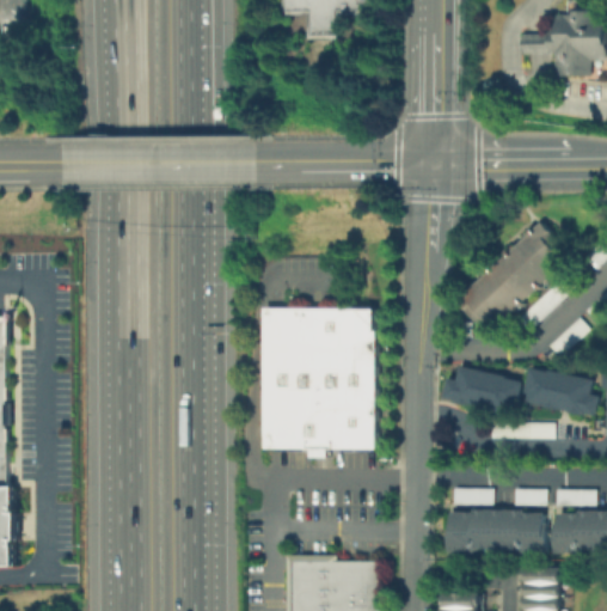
[(281,0),(281,14),(302,13),(302,38),(332,37),(332,14),(354,14),(354,1),(372,1),(371,0),(281,0)]
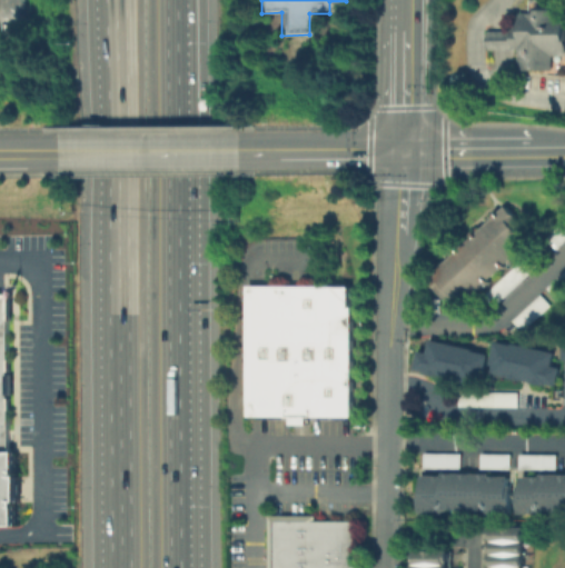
[(561,12),(561,56),(547,56),(547,70),(512,70),(512,50),(496,50),(483,50),(483,31),(496,31),(513,31),(513,12),(531,12),(531,9),(545,9),(545,12),(561,12)]
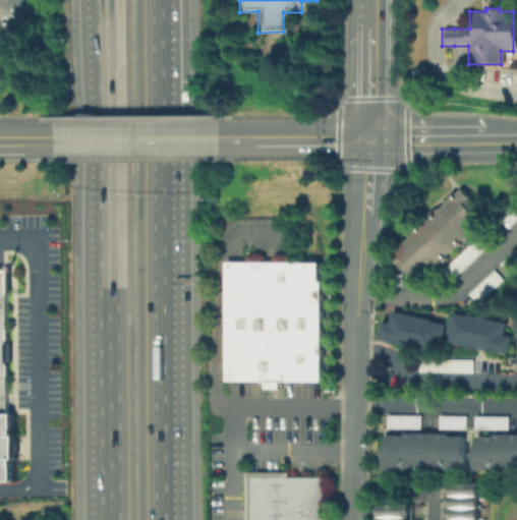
[(483,225),(411,286),(386,256),(458,195),(483,225)]
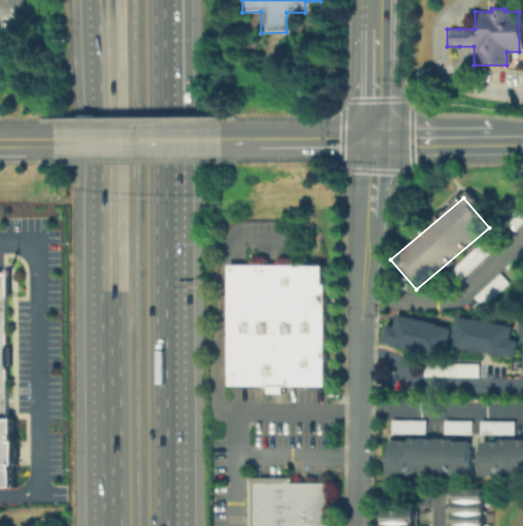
[(504,221),(522,205),(522,220),(513,231),(504,221)]
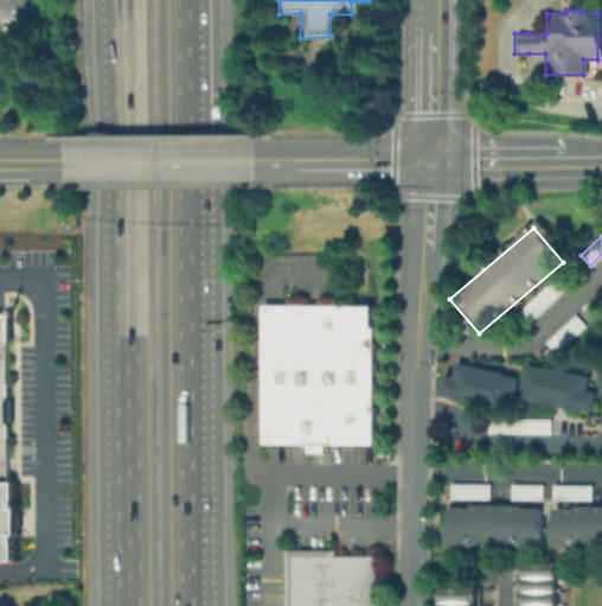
[(563,297),(527,329),(519,318),(554,286),(563,297)]
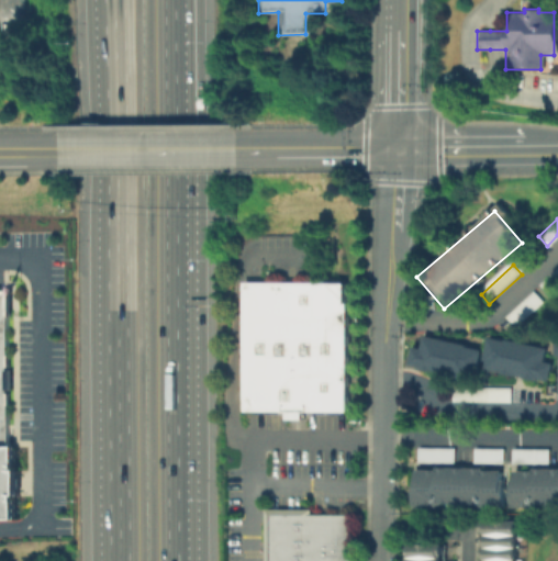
[(538,288),(557,269),(557,288),(548,298),(538,288)]
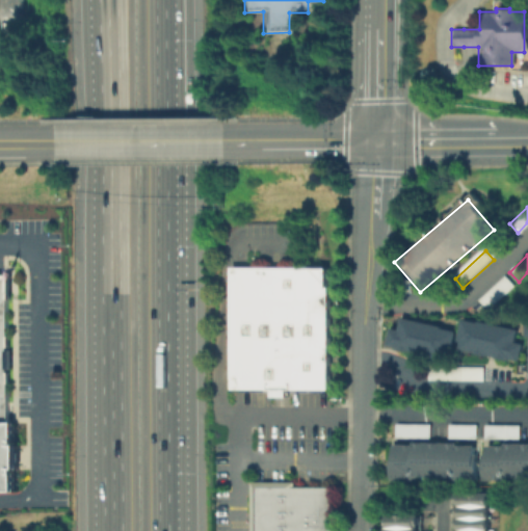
[(285,399),(269,399),(269,391),(229,391),(229,268),(325,268),(324,392),(285,392),(285,399)]
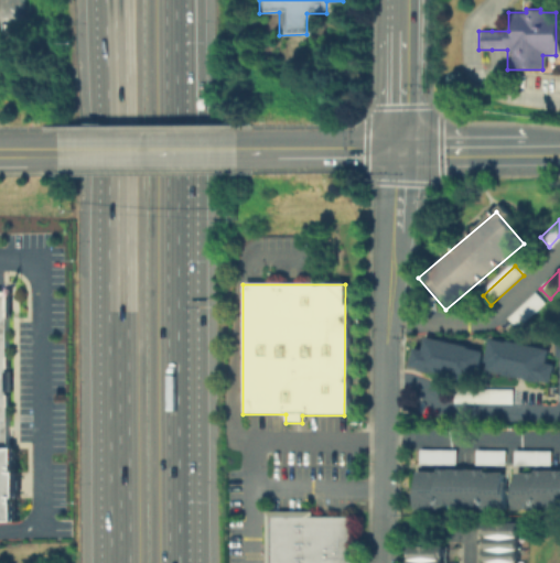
[(532,296),(541,306),(514,332),(505,323),(532,296)]
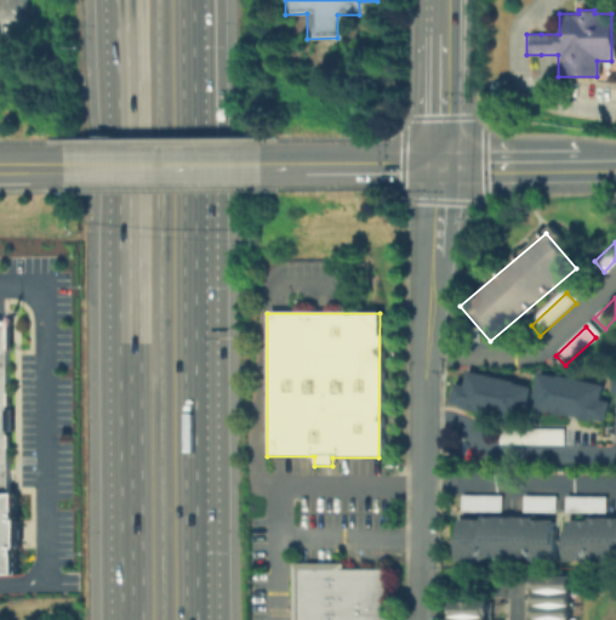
[(526,387),(518,421),(500,417),(498,419),(455,408),(456,404),(445,402),(454,370),(465,374),(466,370),(509,381),(509,382),(526,387)]
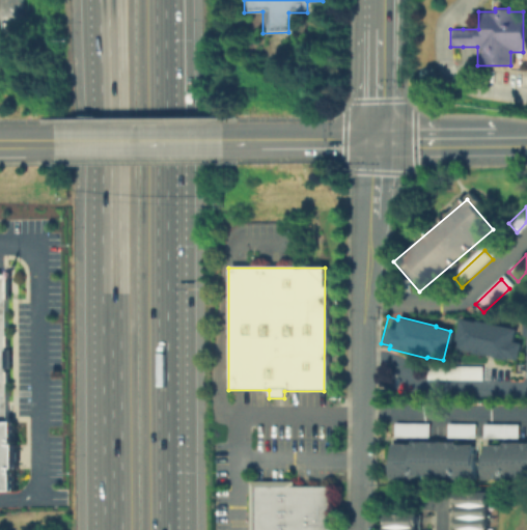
[(526,336),(518,336),(518,317),(526,317),(526,336)]
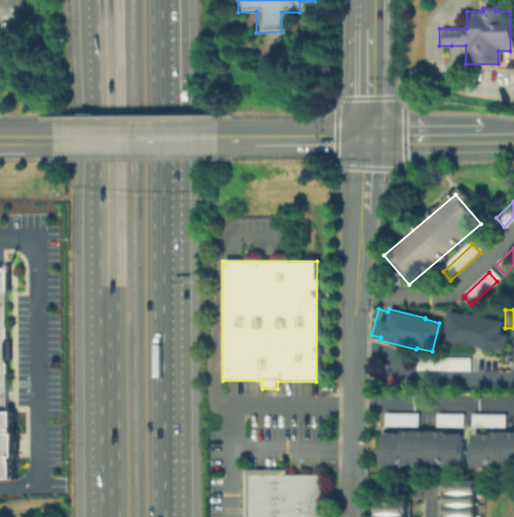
[(505,334),(501,351),(491,349),(491,351),(443,340),(445,333),(441,332),(446,311),(460,314),(461,312),(498,320),(496,332),(505,334)]
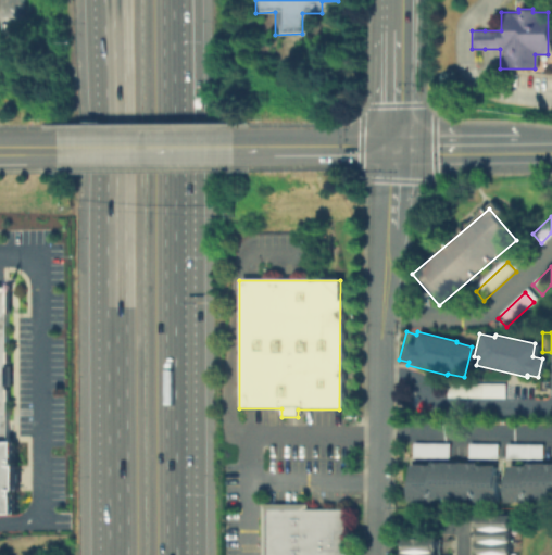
[(501,383),(500,398),(443,398),(443,382),(501,383)]
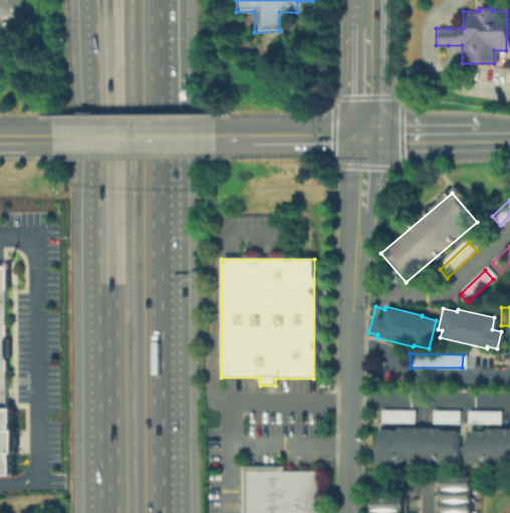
[(9,452),(9,475),(0,475),(0,409),(3,409),(9,409),(10,431),(13,431),(13,452),(9,452)]
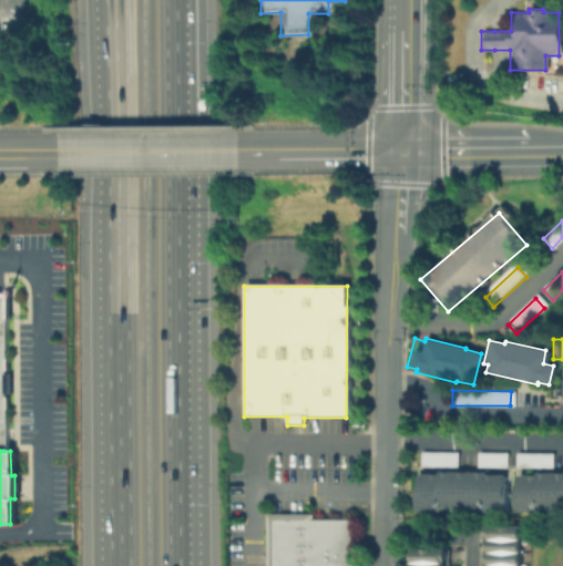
[(417,452),(453,452),(453,467),(417,466),(417,452)]
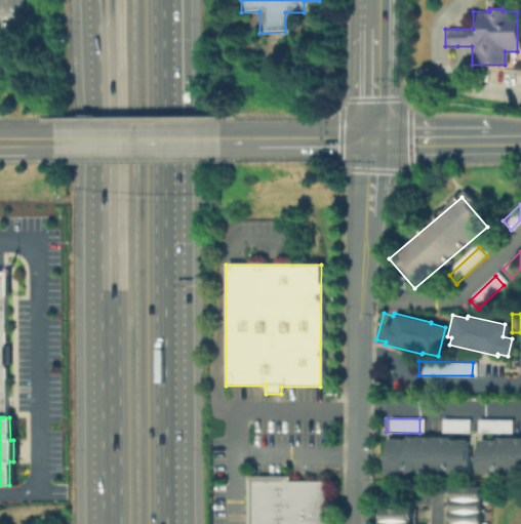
[(438,418),(466,418),(466,433),(438,433),(438,418)]
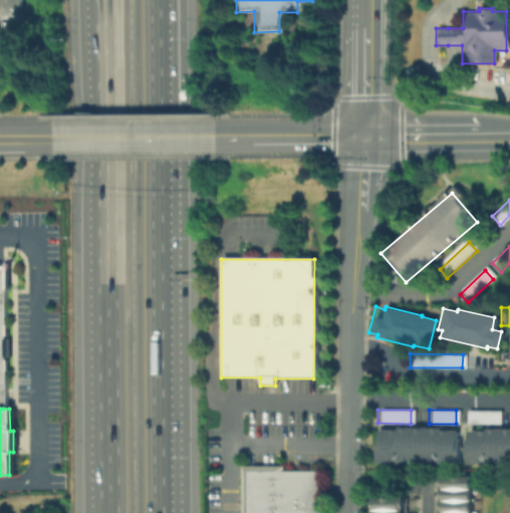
[(464,424),(464,411),(498,411),(497,424),(464,424)]
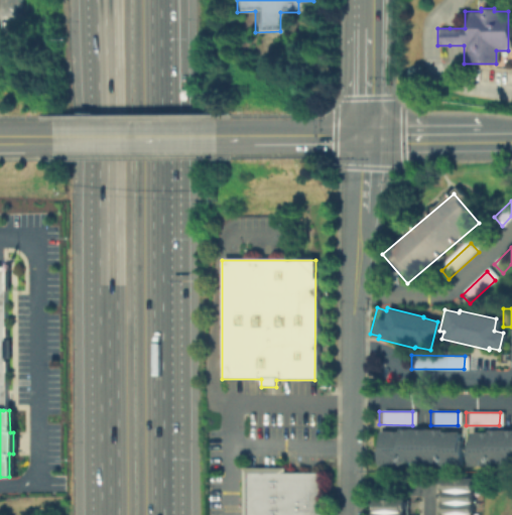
[(374,465),(374,431),(396,432),(396,428),(438,429),(438,431),(459,431),(458,466),(436,466),(436,463),(397,462),(397,465),(374,465)]
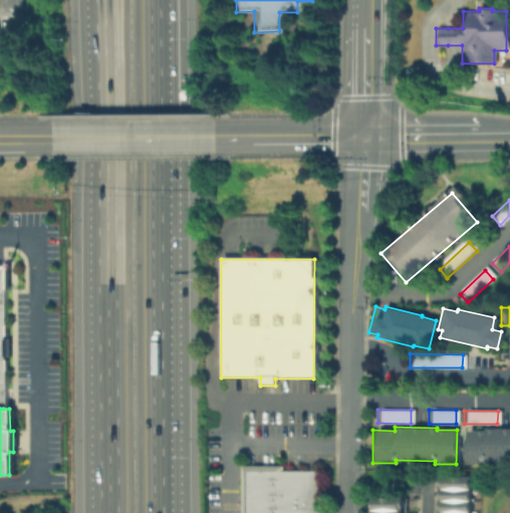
[(463,464),(463,431),(483,432),(483,428),(509,428),(509,461),(483,461),(483,464),(463,464)]
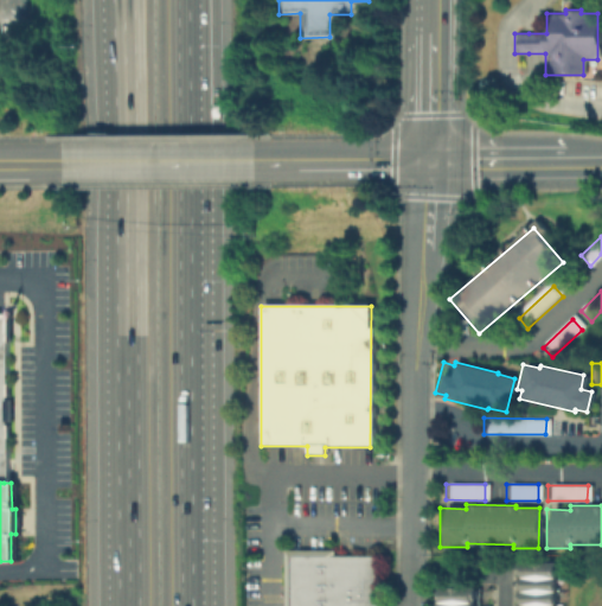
[(283,605),(283,552),(332,552),(332,556),(373,556),(373,605),(283,605)]
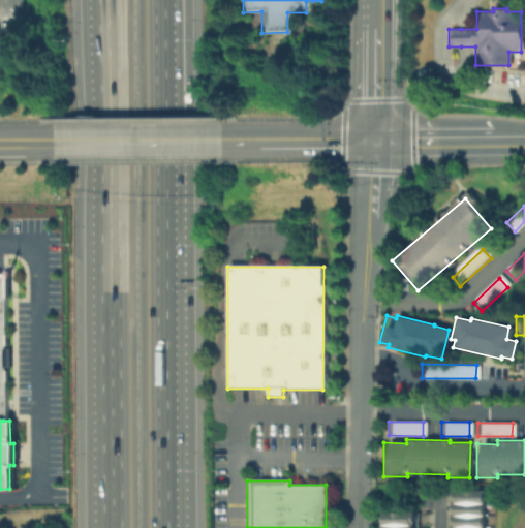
[(451,490),(482,490),(482,503),(450,503),(451,490)]
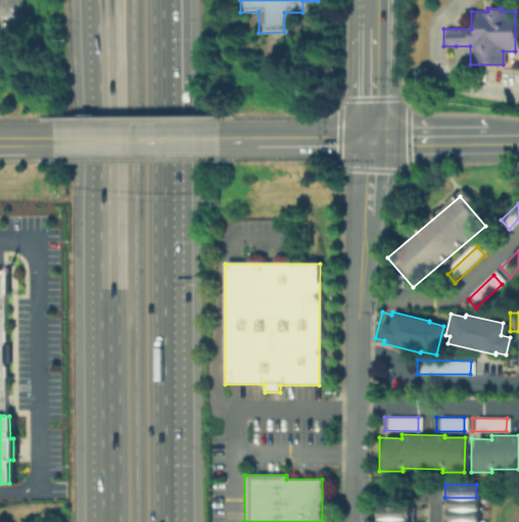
[(444,497),(444,509),(476,509),(476,497),(444,497)]
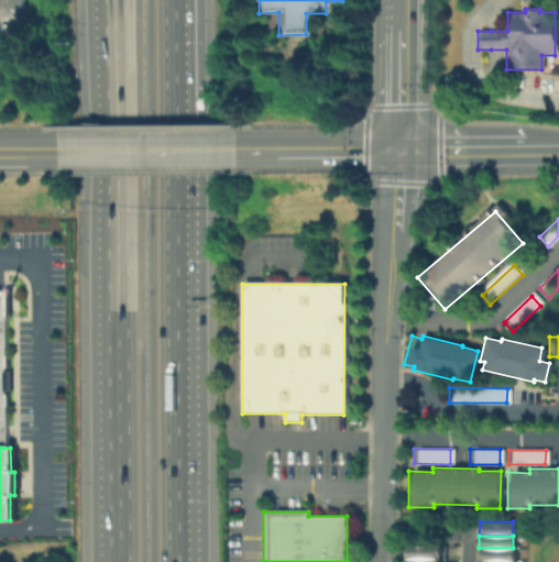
[(406,546),(440,546),(440,559),(406,559),(406,546)]
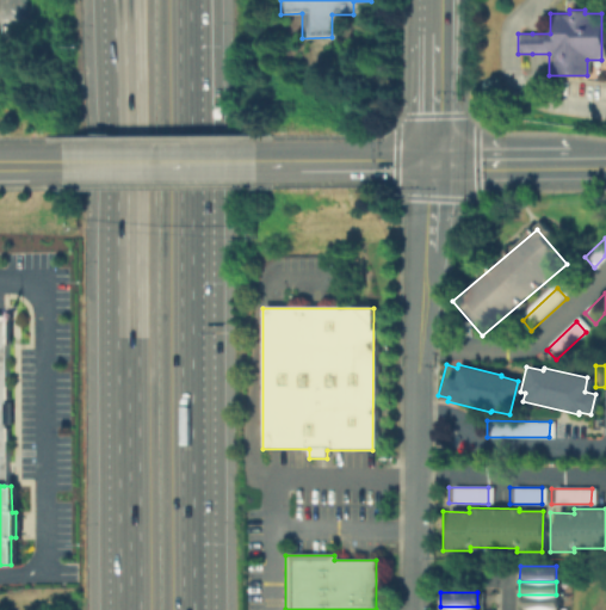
[(519,595),(519,609),(556,609),(556,595),(519,595)]
